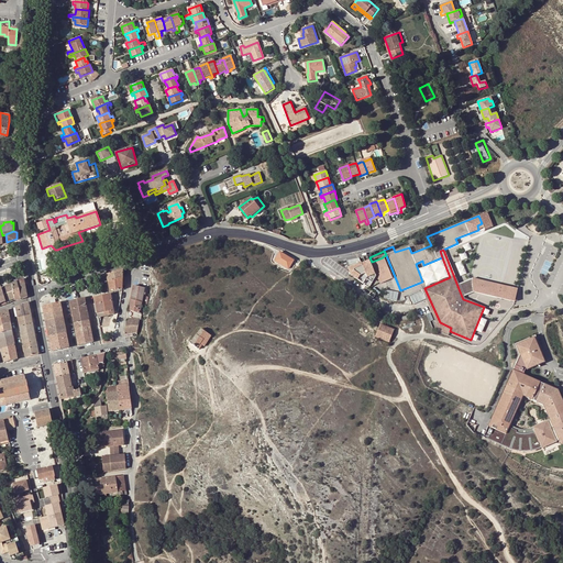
[(289,271),(295,261),(279,252),(274,262),(289,271)]
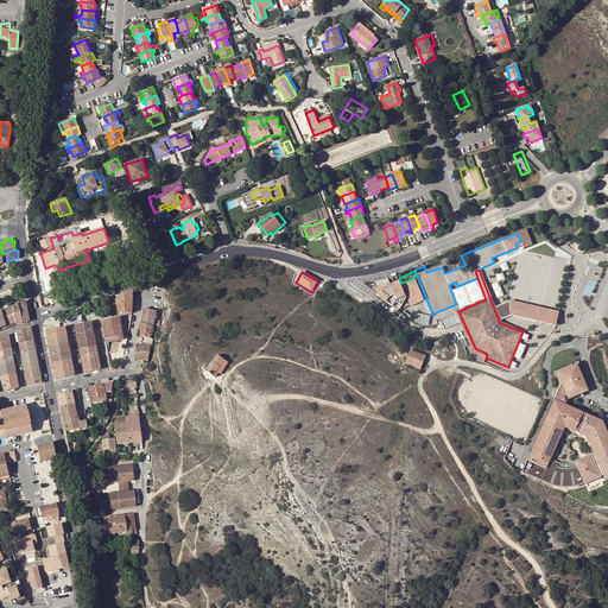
[(499,298),(505,295),(500,282),(493,284),(499,298)]
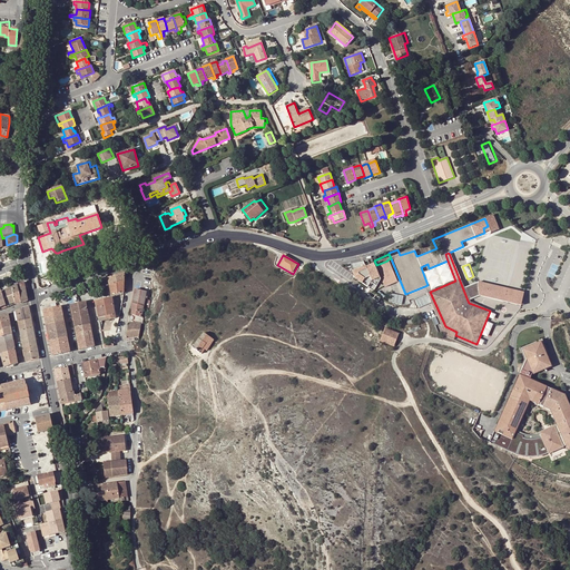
[(548,276),(552,278),(558,267),(552,265),(548,276)]
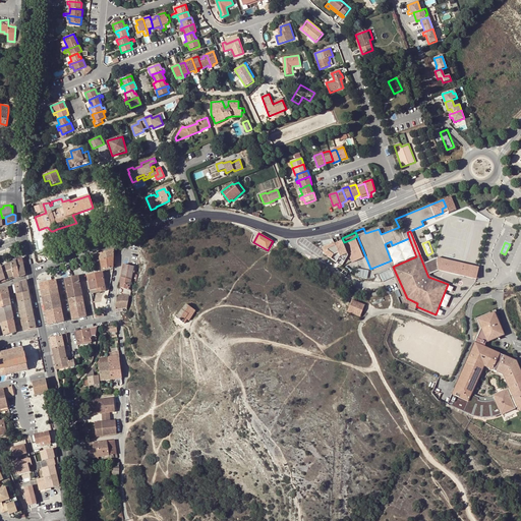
[(333,245),(327,254),(331,257),(330,258),(332,261),(334,262),(335,259),(339,263),(345,252),(333,245)]
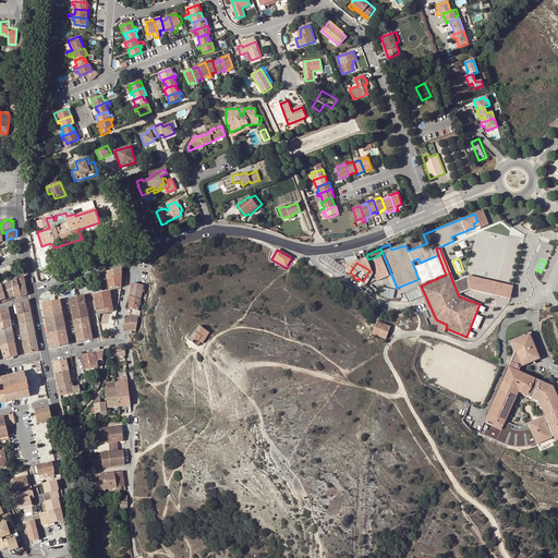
[(106,271),(107,279),(122,275),(122,266),(106,271)]
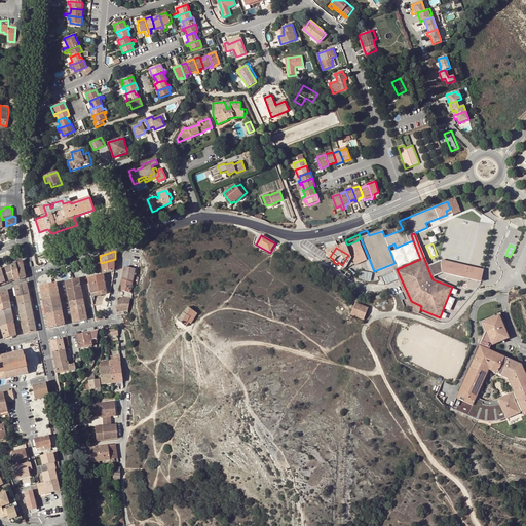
[(101,263),(103,273),(114,271),(115,259),(101,263)]
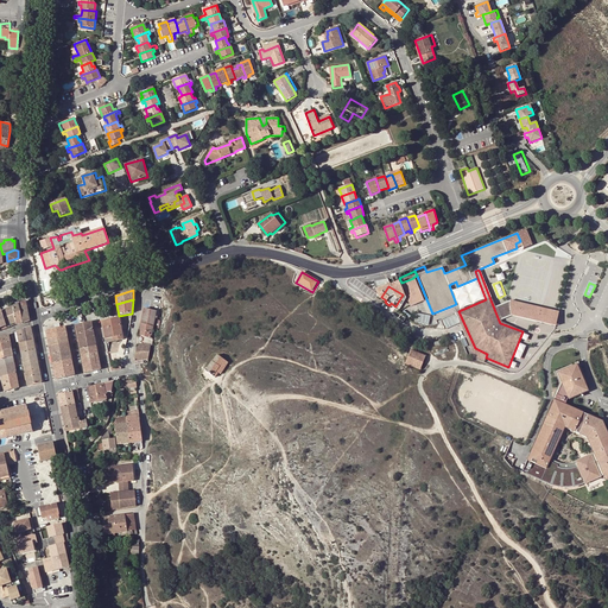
[(20,304),(12,306),(16,322),(17,325),(23,324),(30,321),(25,302),(20,304)]
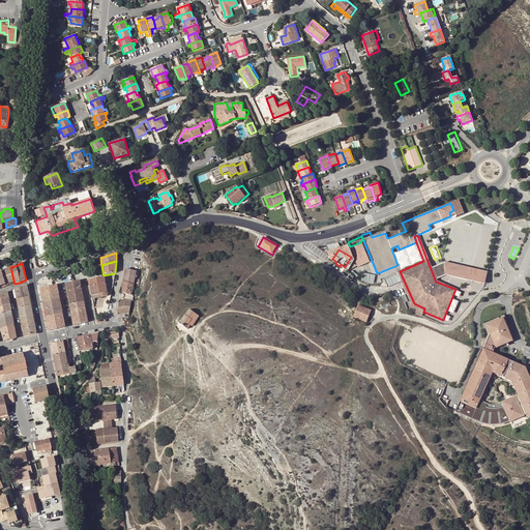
[(445,263),(431,269),(435,280),(445,275),(484,285),(484,283),(487,272),(445,263)]
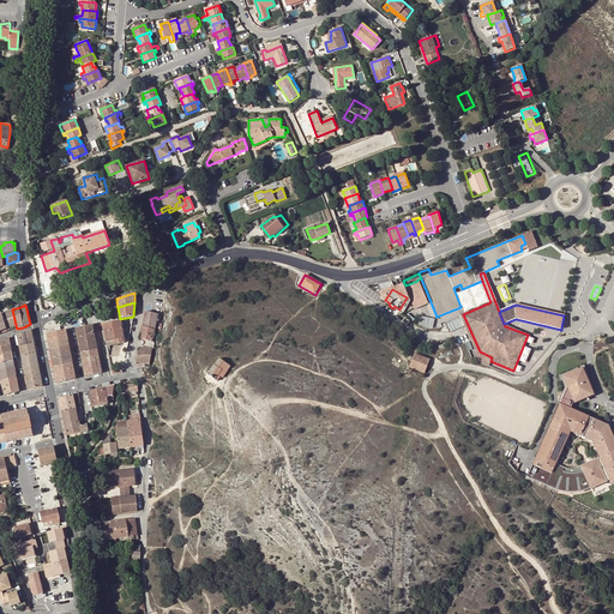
[(12,309),(1,314),(7,331),(10,330),(8,329),(16,325),(12,309)]
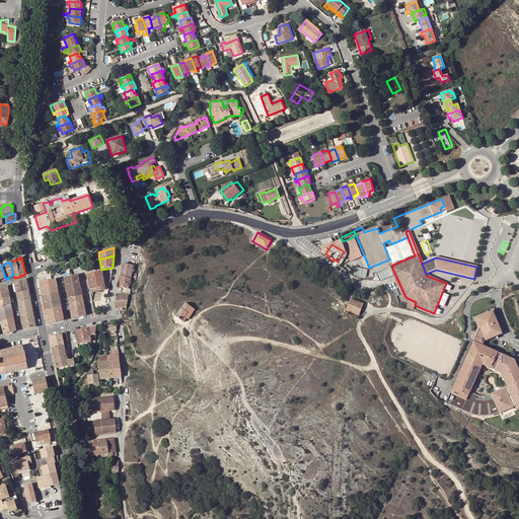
[(134,266),(123,264),(121,277),(131,279),(134,266)]
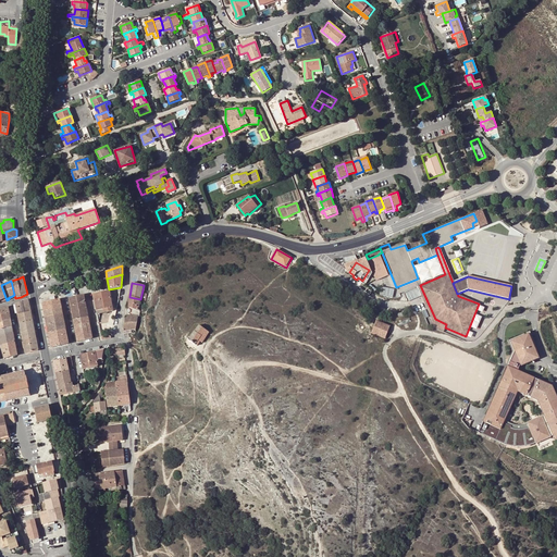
[(435,319),(420,285),(417,286),(433,322),(431,326),(443,332),(445,327),(446,324),(435,319)]
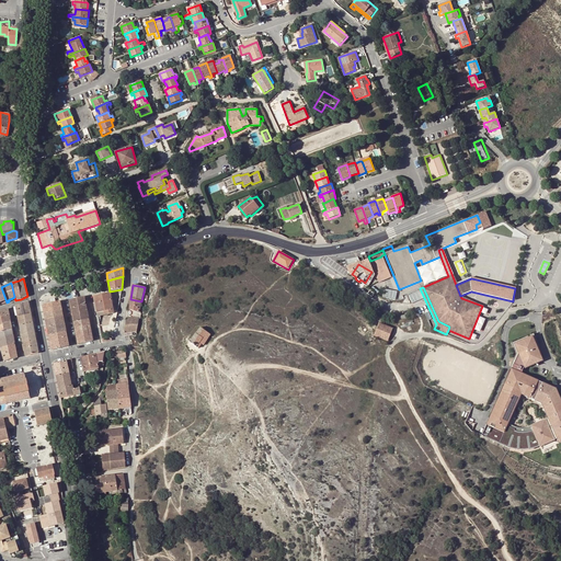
[(111,293),(94,296),(98,313),(103,312),(104,316),(114,313),(113,310),(112,298),(111,293)]
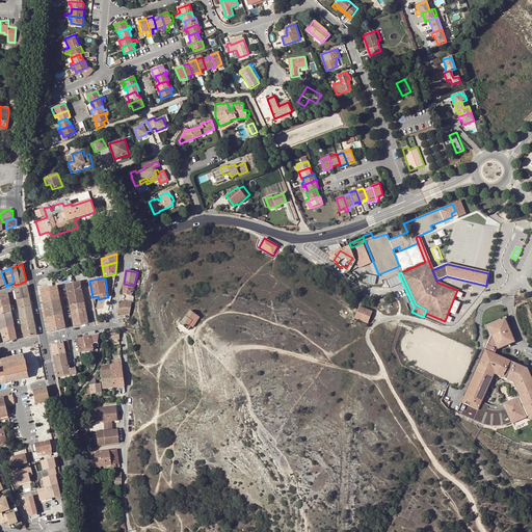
[(38,283),(41,290),(49,288),(48,284),(45,282),(38,283)]
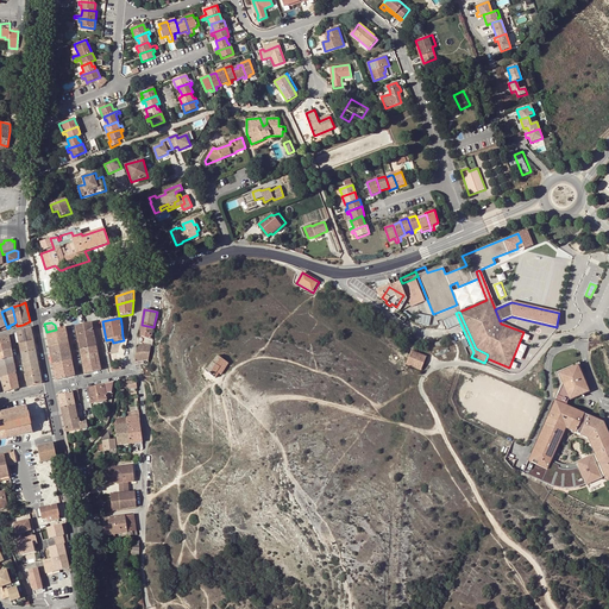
[(75,326),(80,350),(96,347),(92,322),(75,326)]
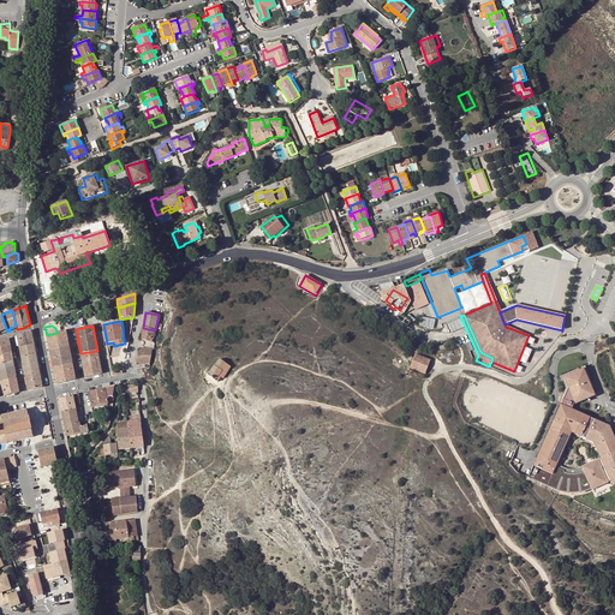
[(132,326),(123,327),(124,340),(130,339),(132,326)]
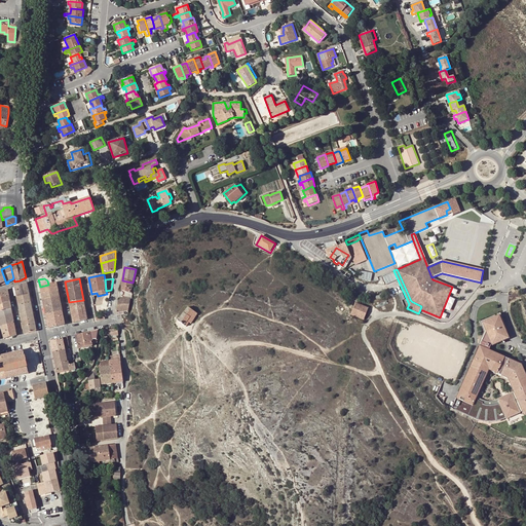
[(132,293),(133,283),(122,280),(120,290),(126,292),(125,297),(130,298),(132,298),(133,293),(132,293)]
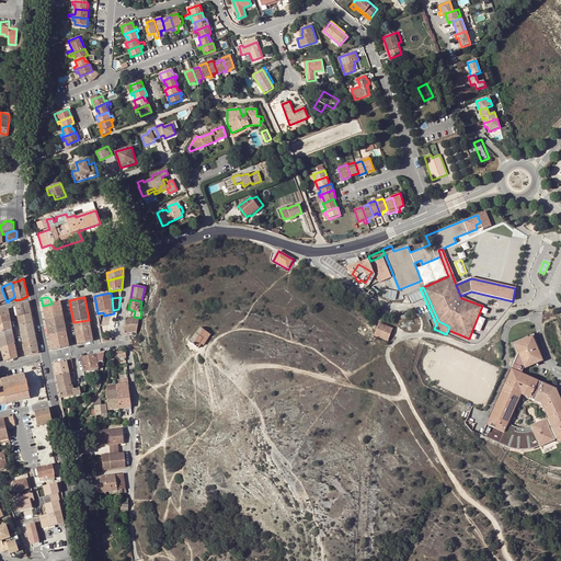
[(16,306),(18,317),(31,313),(29,301),(16,306)]
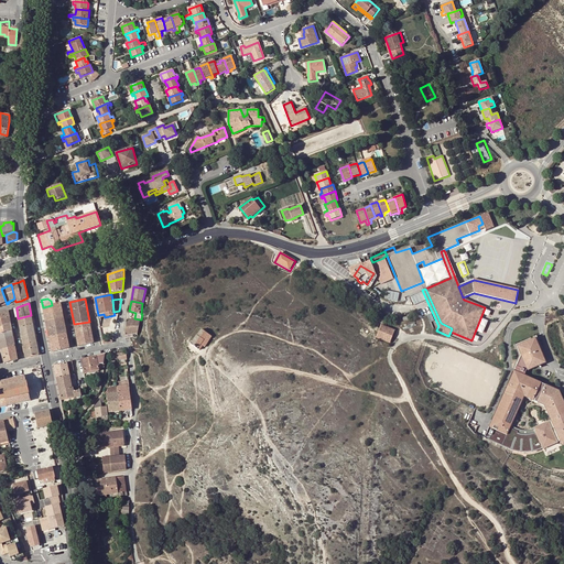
[(52,305),(43,307),(47,329),(65,326),(61,304),(52,305)]
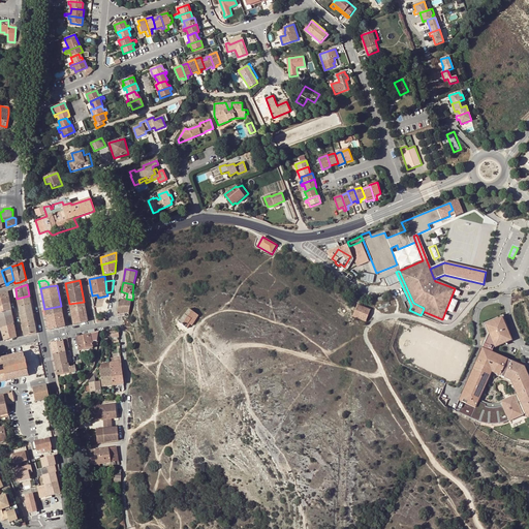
[(0,293),(0,300),(8,298),(7,291),(0,293)]
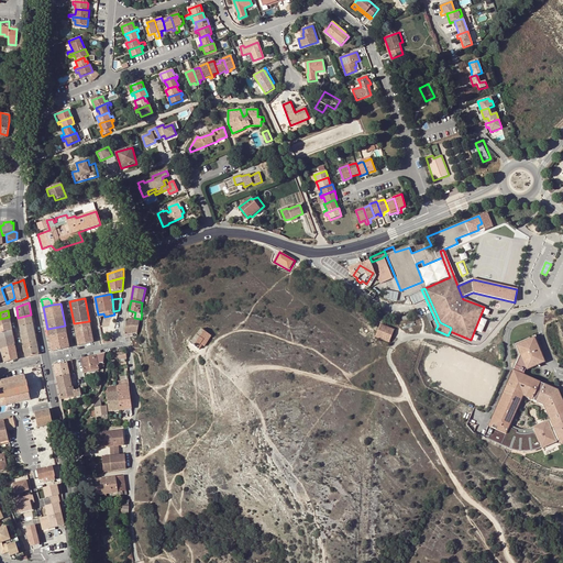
[(31,315),(18,318),(20,327),(33,324),(31,315)]
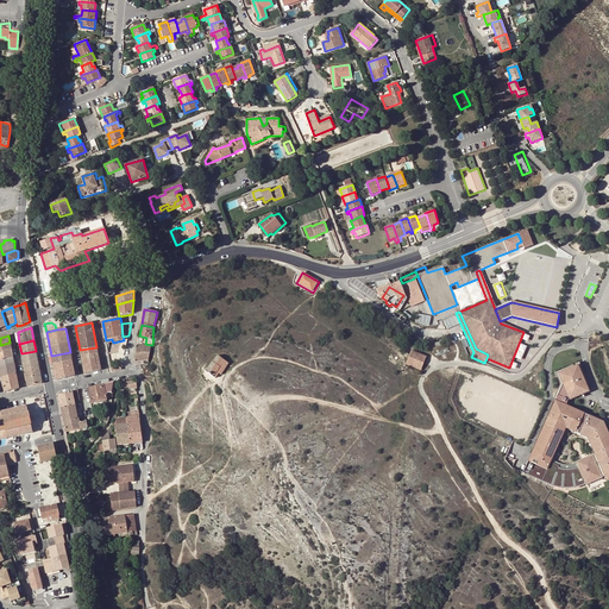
[(10,343),(0,345),(0,352),(4,352),(12,350),(10,343)]
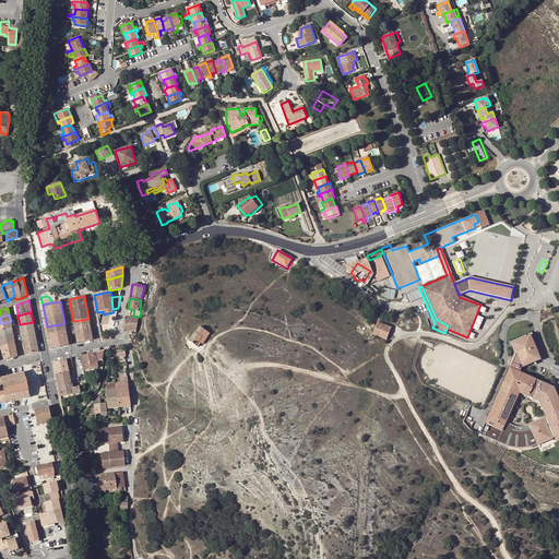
[(132,331),(137,330),(139,317),(133,316),(127,317),(123,332),(132,331)]
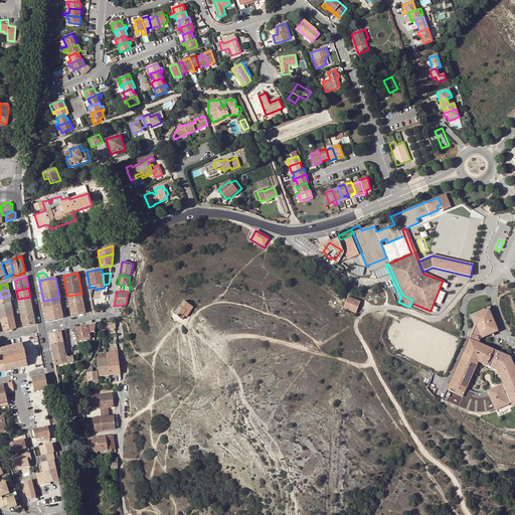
[(81,294),(67,296),(71,316),(86,313),(81,294)]
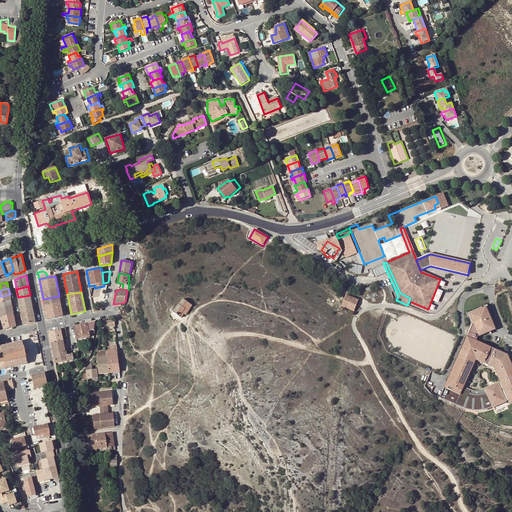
[(30,295),(18,297),(20,307),(32,304),(30,295)]
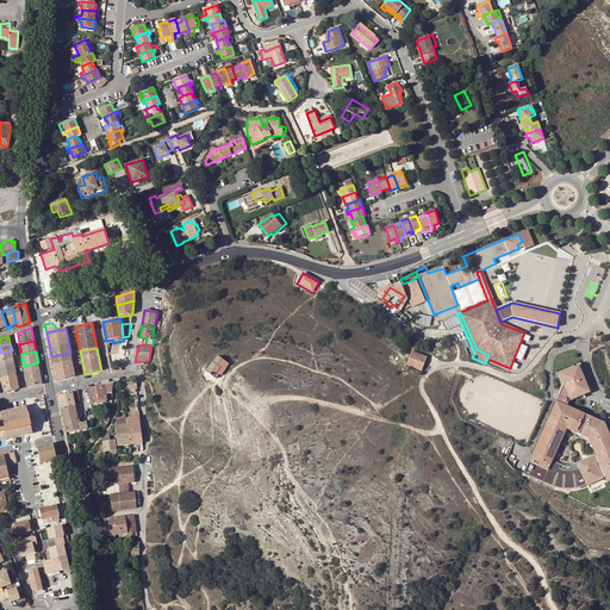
[(427,358),(412,352),(406,365),(421,371),(427,358)]
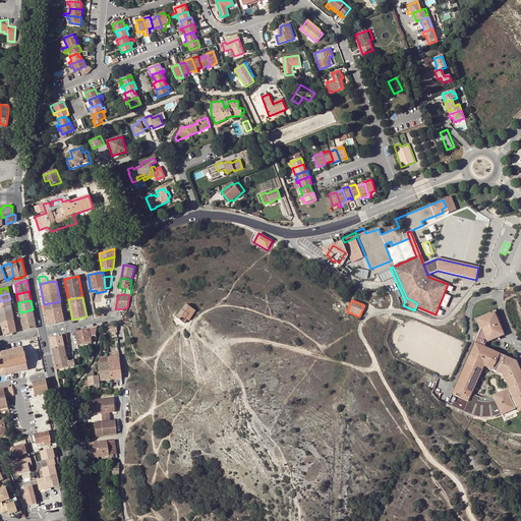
[(60,301),(44,304),(45,311),(61,308),(60,301)]
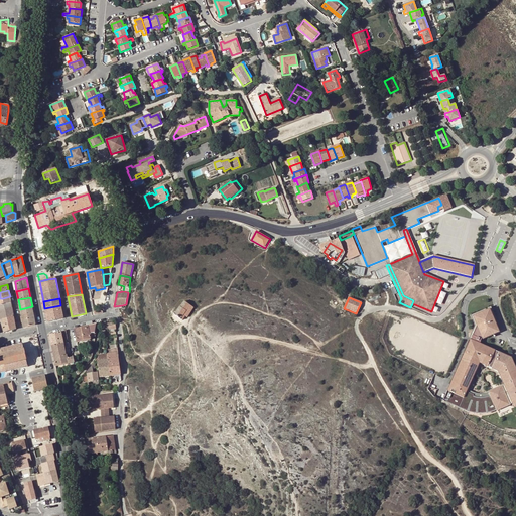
[(176,312),(174,315),(180,319),(180,318),(182,320),(183,318),(185,316),(186,317),(194,307),(184,301),(180,307),(179,306),(176,311),(176,312)]
